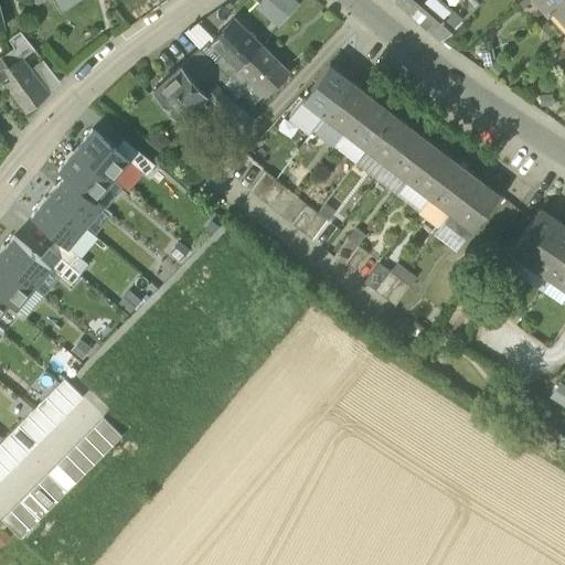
[(52,0),(59,9),(73,0),(52,0)]
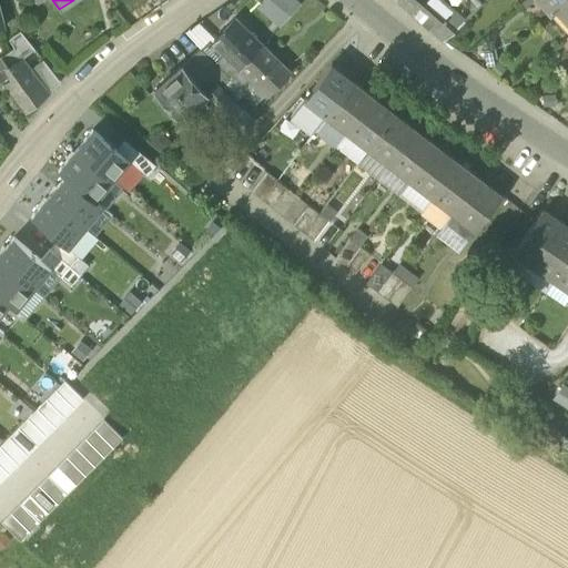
[(264,0),(259,8),(276,21),(282,14),(279,11),(286,0),(264,0)]
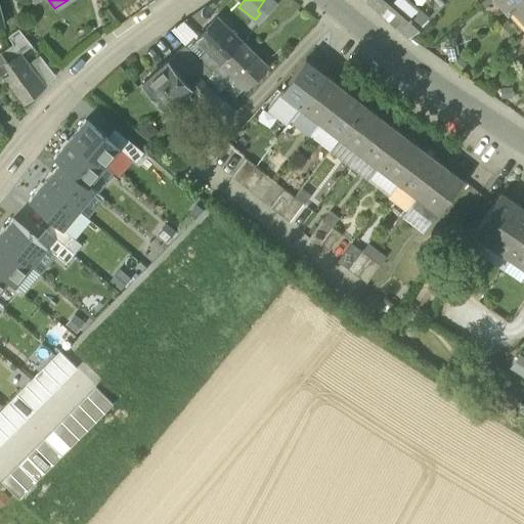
[(260,13),(255,19),(258,24),(276,4),(271,0),(264,0),(257,10),(260,13)]
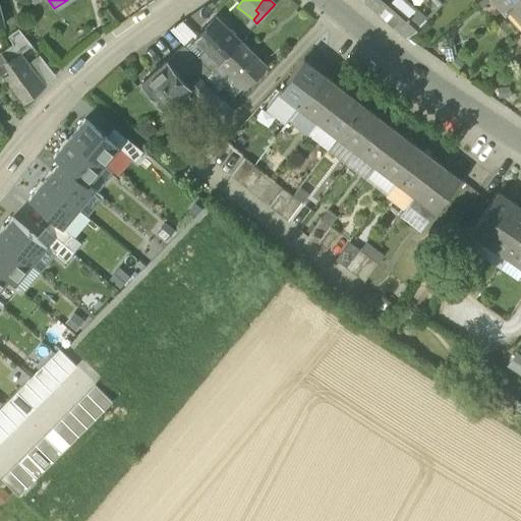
[(367,0),(366,1),(407,36),(413,29),(413,27),(423,18),(402,0),(367,0)]
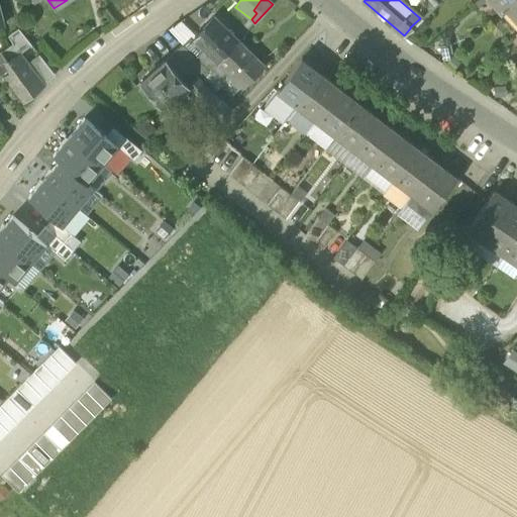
[(494,0),(504,10),(509,6),(515,0),(494,0)]
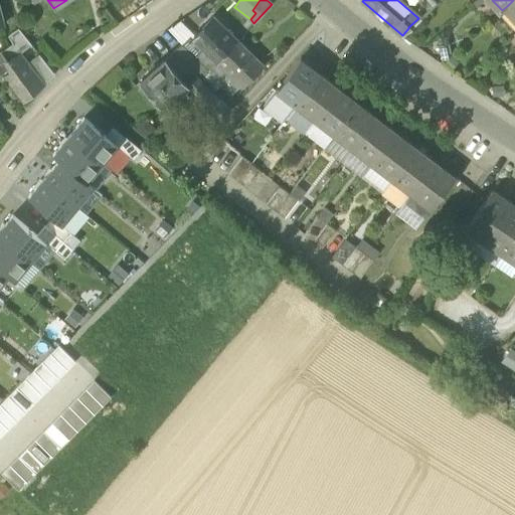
[(193,10),(182,18),(191,30),(202,23),(193,10)]
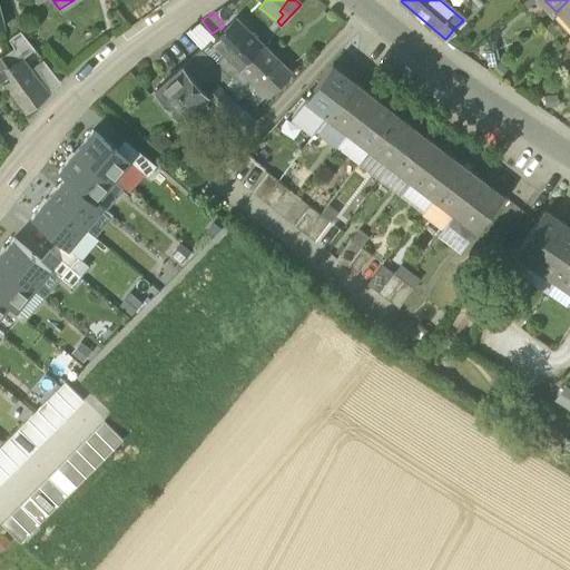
[(214,42),(214,43),(229,58),(241,68),(263,47),(236,20),(216,40),(214,42)]
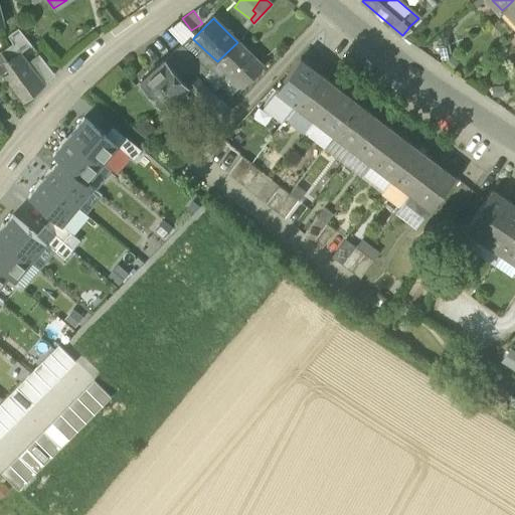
[(168,29),(182,44),(190,37),(193,39),(193,38),(195,36),(180,21),(168,29)]
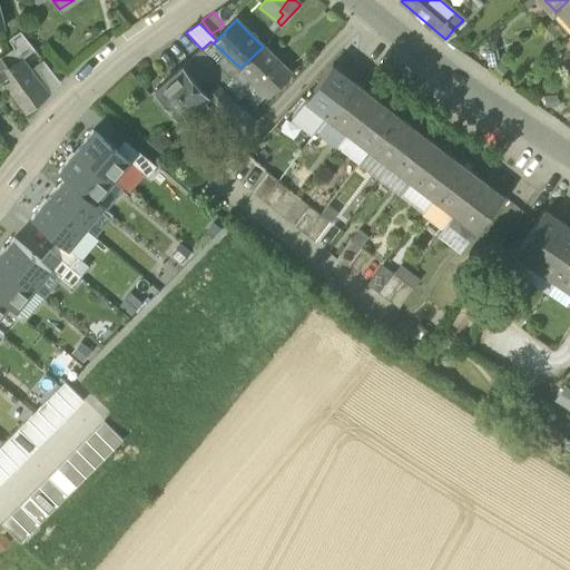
[(15,48),(17,51),(28,43),(20,32),(9,40),(15,48)]
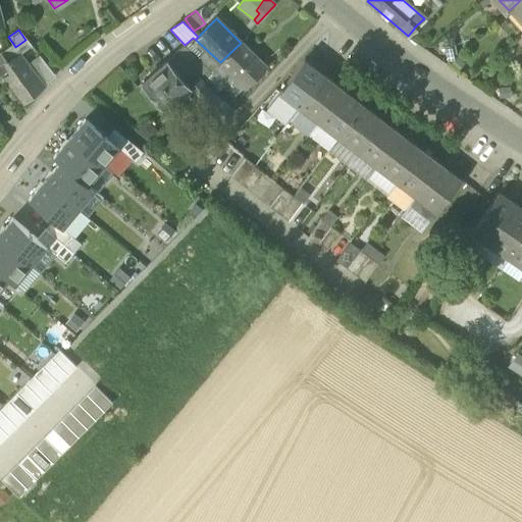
[(185,46),(201,62),(210,53),(196,40),(193,38),(185,45),(185,46)]
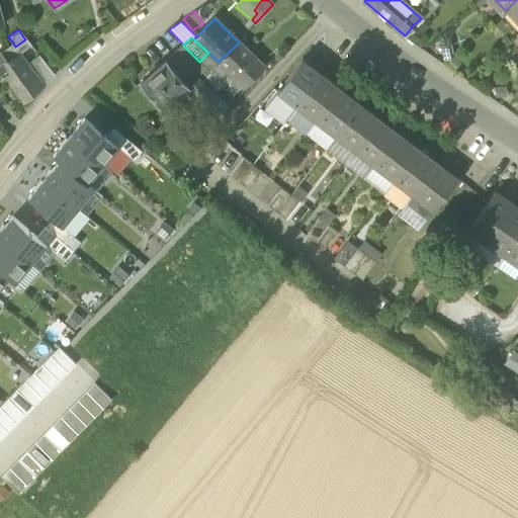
[(31,46),(25,39),(15,47),(13,44),(10,46),(14,52),(5,58),(8,63),(21,53),(31,46)]
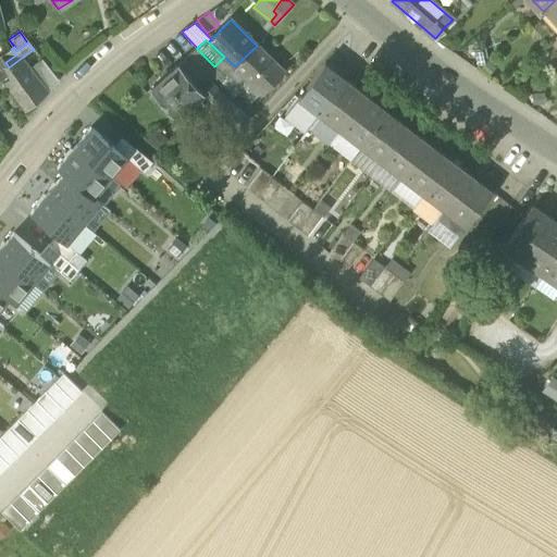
[(238,89),(238,90),(248,81),(260,93),(262,95),(284,71),(257,45),(257,46),(235,66),(225,76),(226,78),(238,89)]
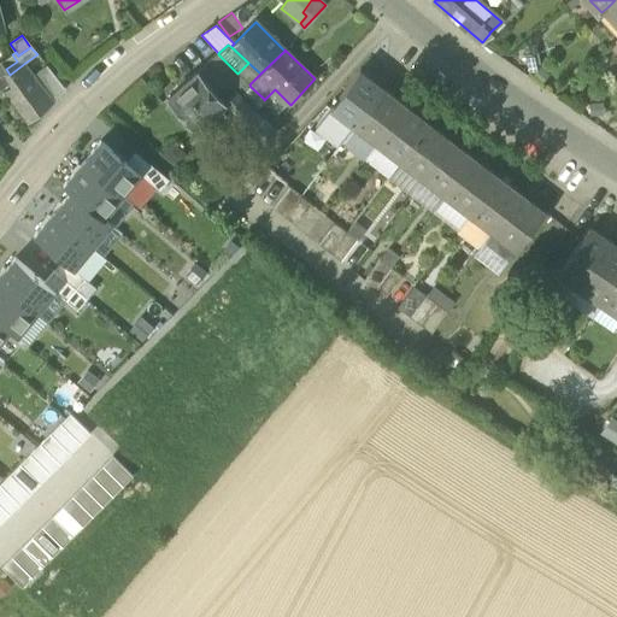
[(236,92),(241,97),(251,87),(250,84),(238,74),(218,54),(218,53),(209,63),(236,92)]
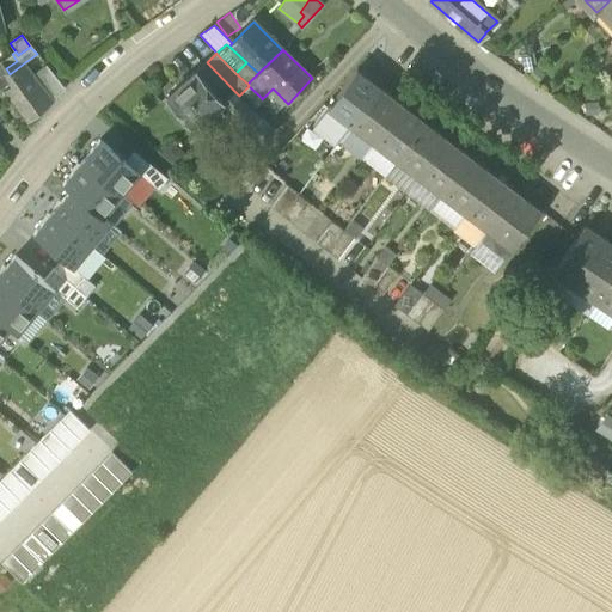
[(1,62),(6,68),(17,61),(12,54),(1,62)]
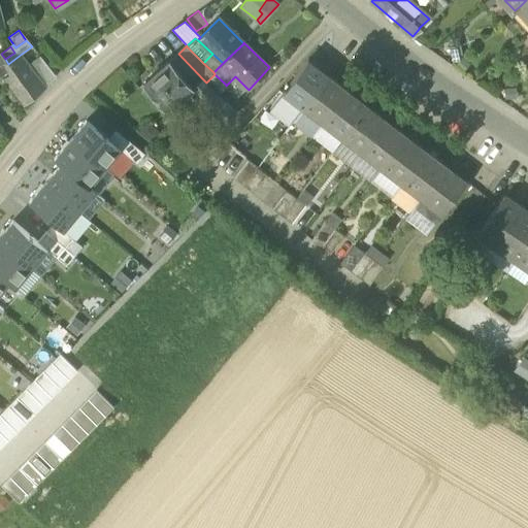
[(0,73),(2,72),(24,103),(41,91),(26,69),(23,64),(13,70),(8,64),(5,59),(1,54),(0,54),(0,73)]
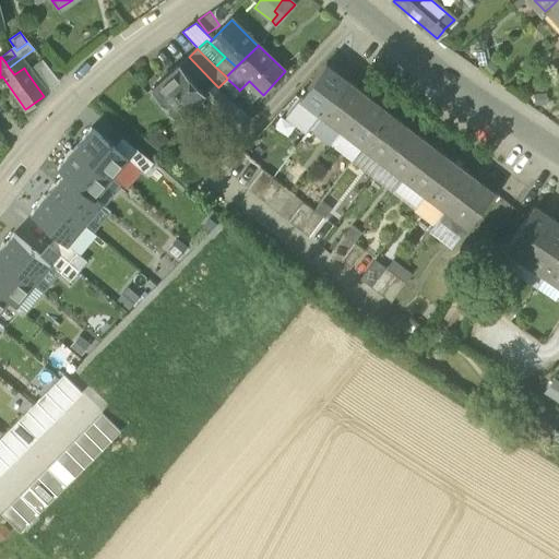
[(27,73),(32,69),(23,57),(9,68),(14,74),(24,68),(27,73)]
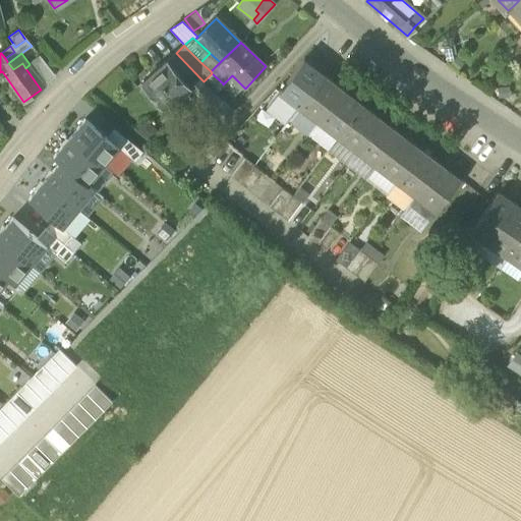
[(167,61),(190,87),(199,77),(176,53),(167,61)]
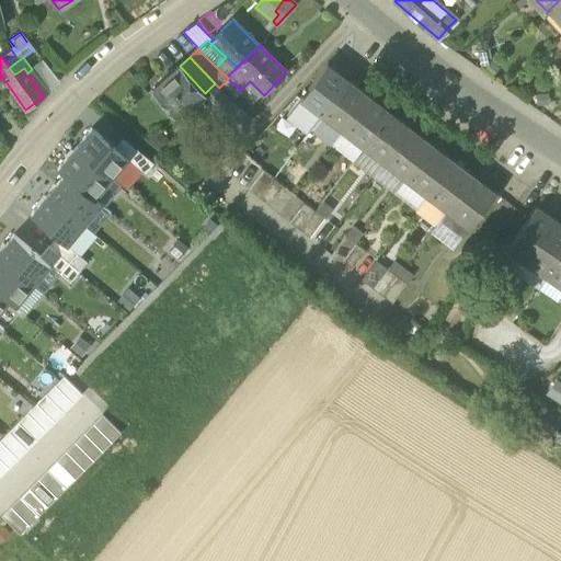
[(237,67),(226,57),(216,67),(227,77),(237,67)]
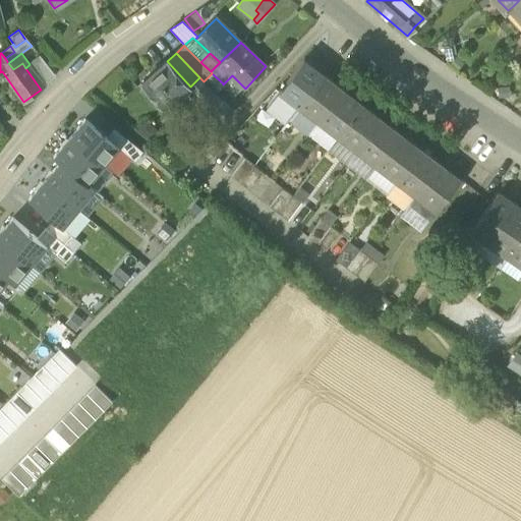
[(40,57),(30,64),(47,85),(47,87),(55,76),(40,57)]
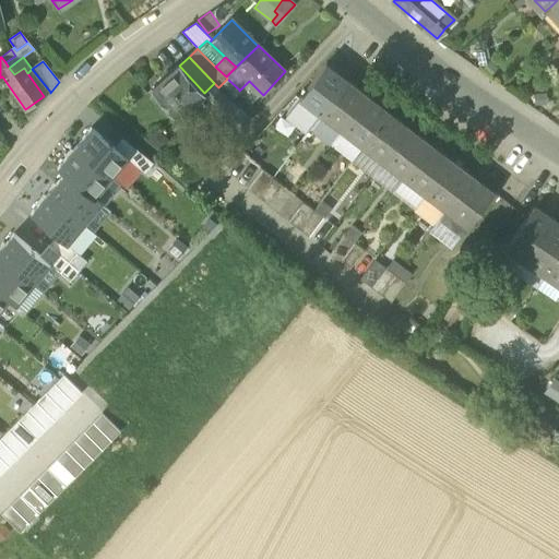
[(299,98),(321,115),(347,80),(325,63),(299,98)]
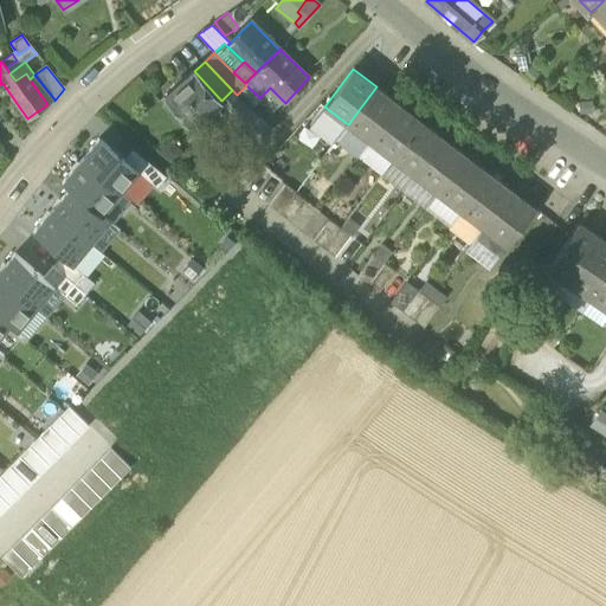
[(192,128),(207,114),(221,101),(194,71),(165,97),(192,128)]
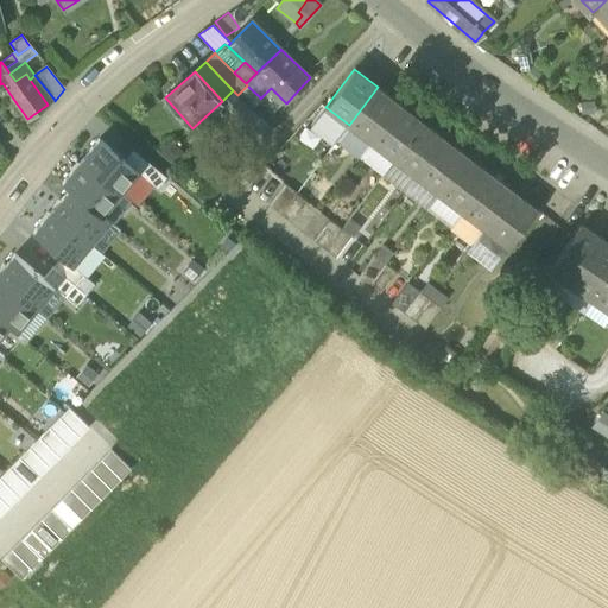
[(48,105),(55,100),(35,75),(30,80),(48,105)]
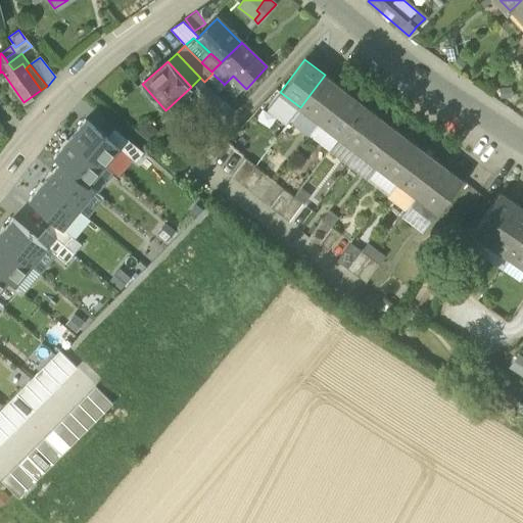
[(215,93),(224,84),(212,74),(204,82),(215,93)]
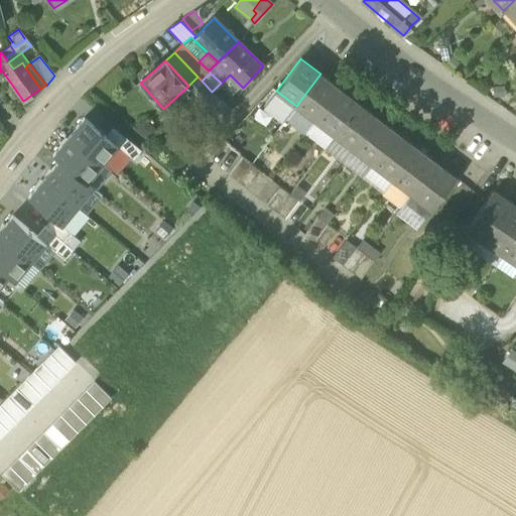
[(320,74),(296,106),(315,121),(340,89),(320,74)]
